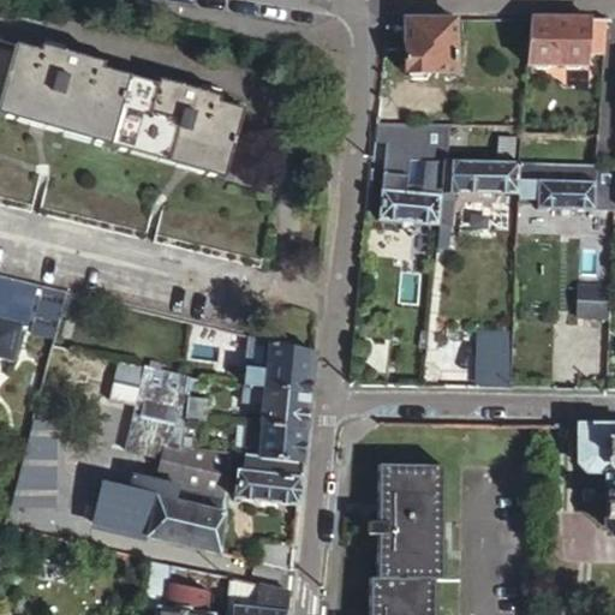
[(454,75),(455,19),(393,18),(388,24),(386,48),(405,49),(405,73),(454,75)]
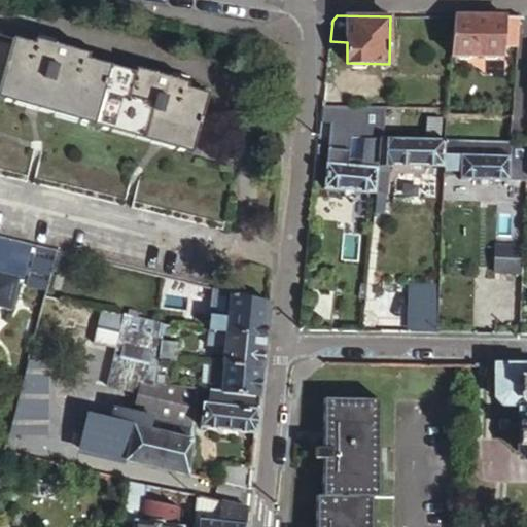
[(520,16),(453,16),(451,56),(503,57),(504,46),(517,47),(520,16)]
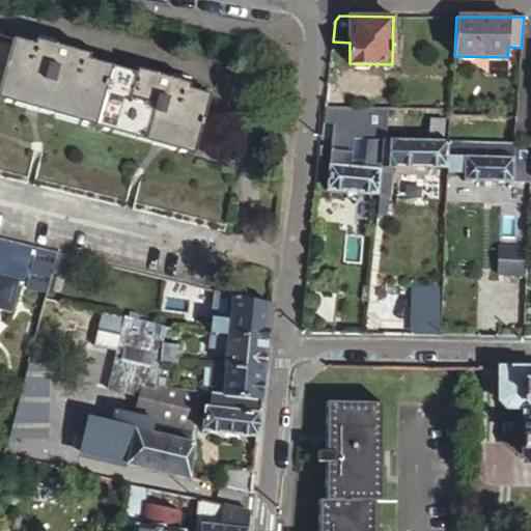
[(11,37),(12,42),(2,79),(0,85),(0,111),(192,165),(212,96),(191,90),(195,79),(129,60),(128,65),(78,52),(80,47),(33,33),(31,43),(11,37)]
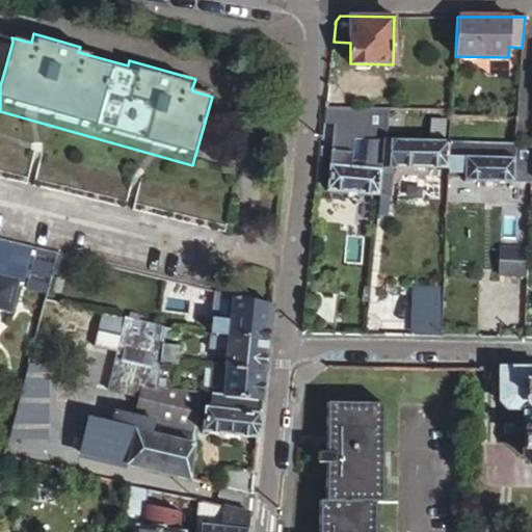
[(0,78),(2,79),(12,42),(0,38),(0,78)]
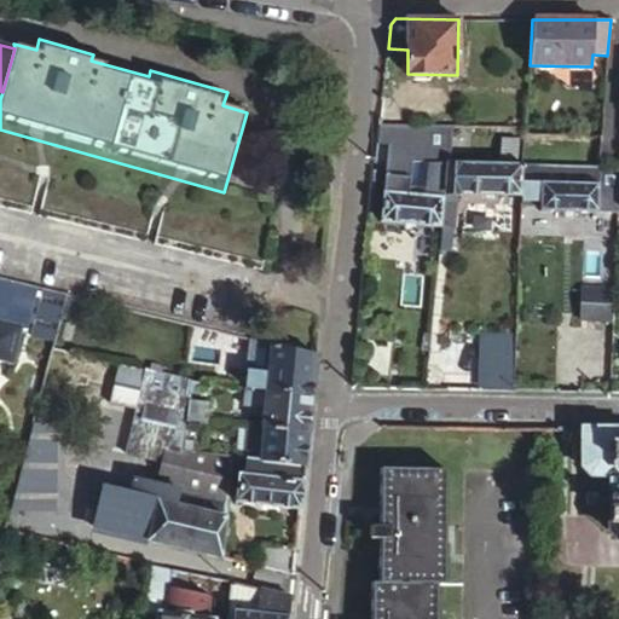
[(381,125),(377,162),(398,162),(404,125),(381,125)]
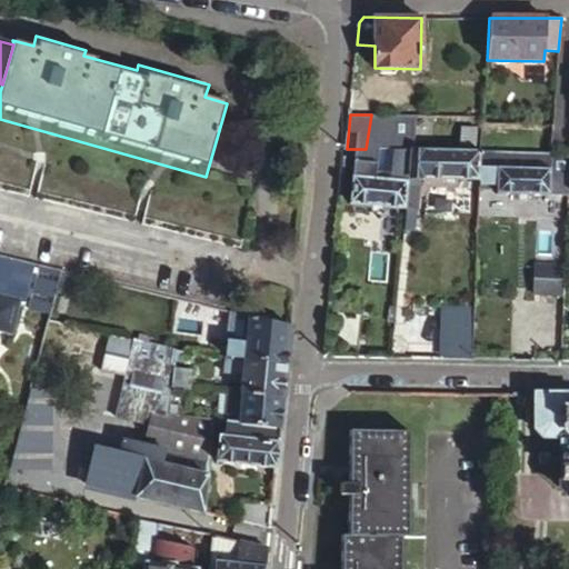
[(481,151),(547,151),(550,126),(482,126),(481,151)]
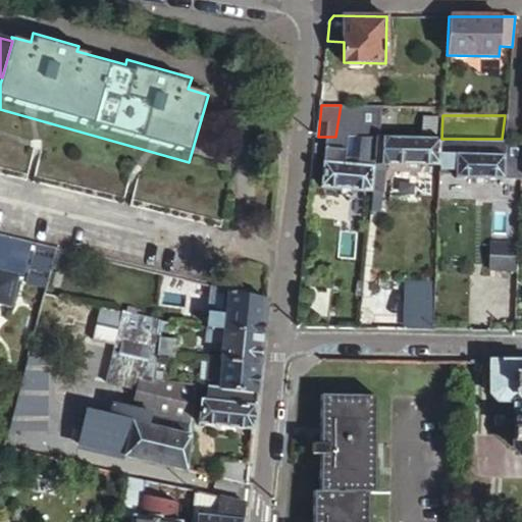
[(335,137),(318,137),(316,153),(333,153),(341,153),(342,138),(335,137)]
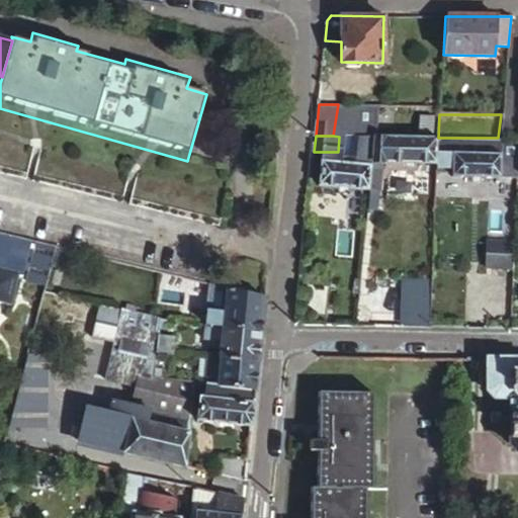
[(35,148),(0,138),(0,171),(29,178),(35,148)]
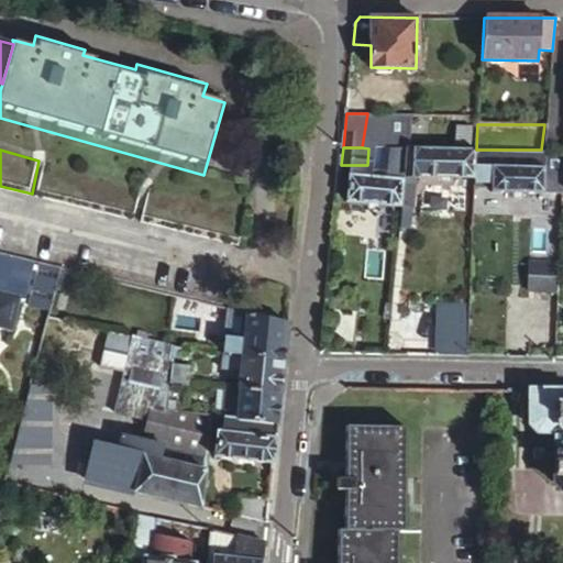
[(375,175),(360,174),(352,173),(350,198),(357,199),(367,200),(367,208),(373,212),(382,213),(388,209),(388,202),(401,203),(405,150),(394,150),(392,166),(375,166),(375,175)]
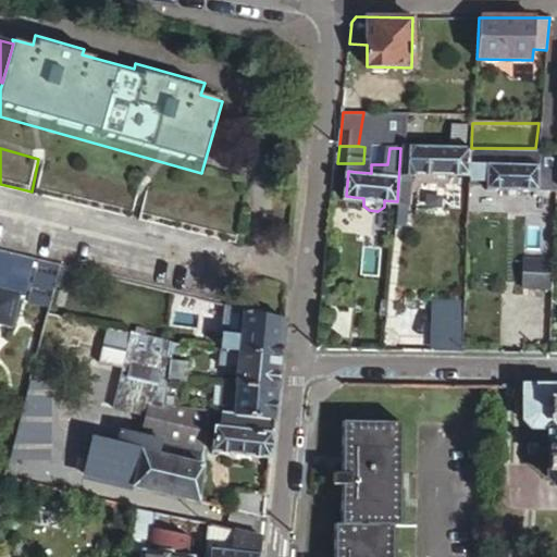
[(470,171),(471,148),(400,148),(397,201),(399,201),(410,202),(410,170),(470,171)]
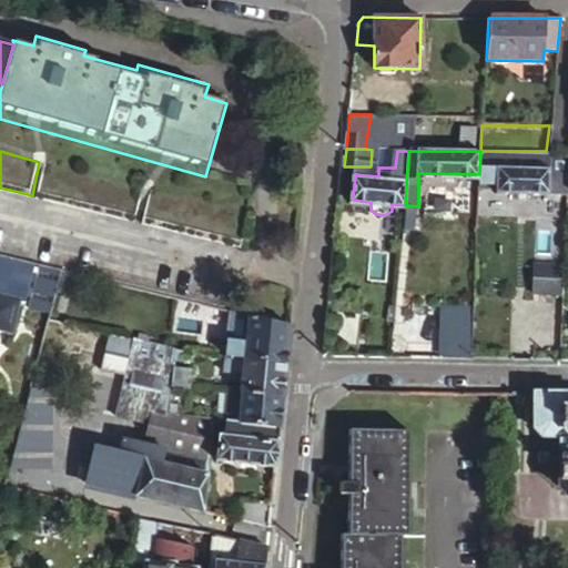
[(567,151),(546,151),(480,151),(479,174),(567,175),(567,151)]
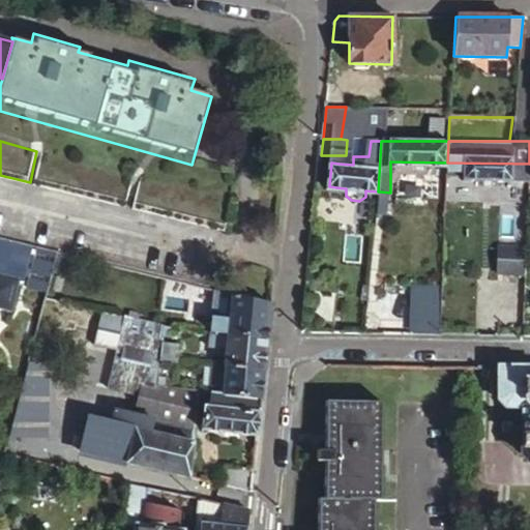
[(339,155),(321,155),(316,202),(333,204),(336,187),(329,186),(331,163),(339,164),(339,155)]
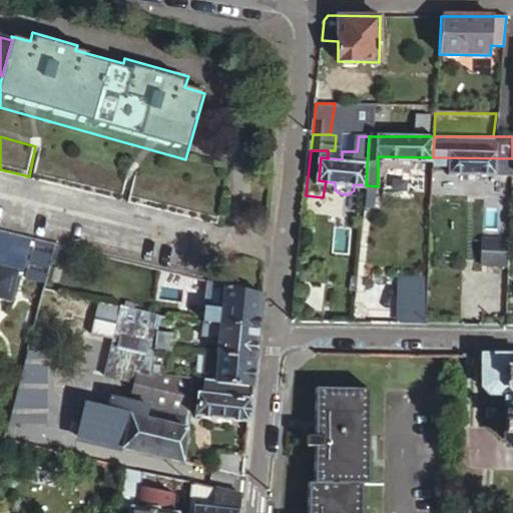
[(511,171),(512,158),(433,157),(433,162),(448,163),(448,170),(511,171)]
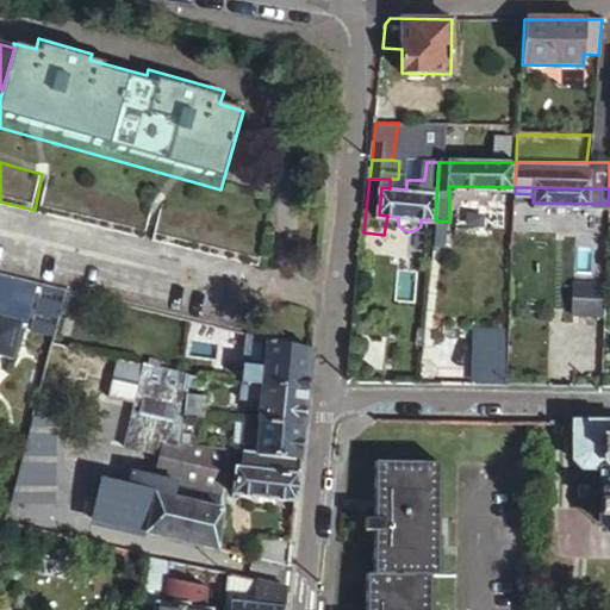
[(26,328),(37,284),(0,274),(0,356),(8,359),(17,327),(26,328)]
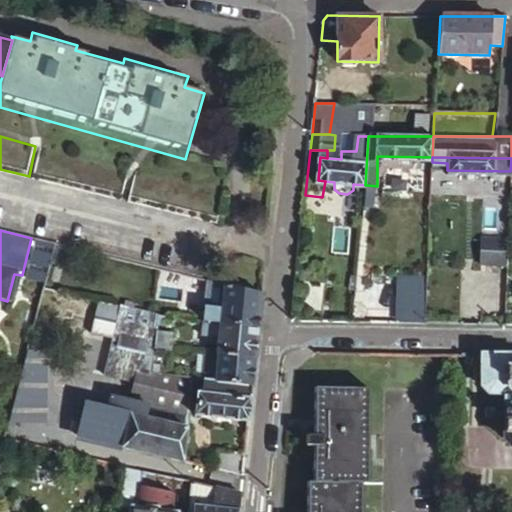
[(53,243),(34,239),(25,276),(43,280),(50,253),(53,243)]
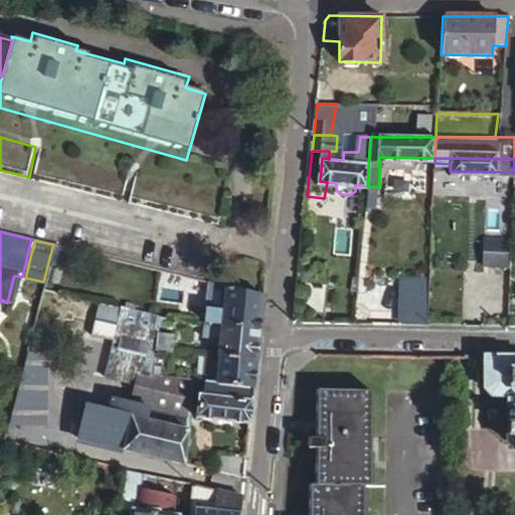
[(58,246),(53,244),(50,254),(56,255),(58,246)]
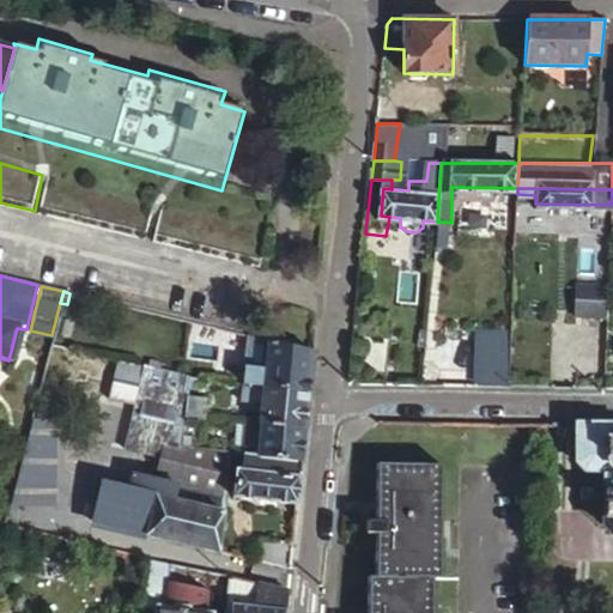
[(605,319),(606,293),(574,291),(572,315),(605,319)]
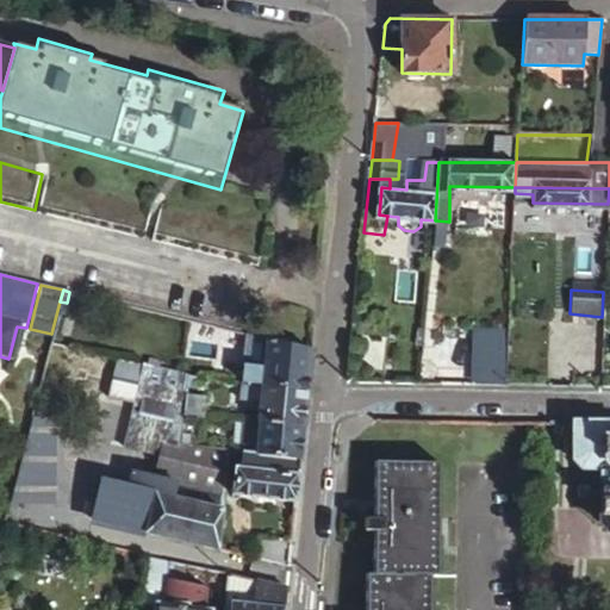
[(508,381),(508,325),(472,325),(473,381),(508,381)]
